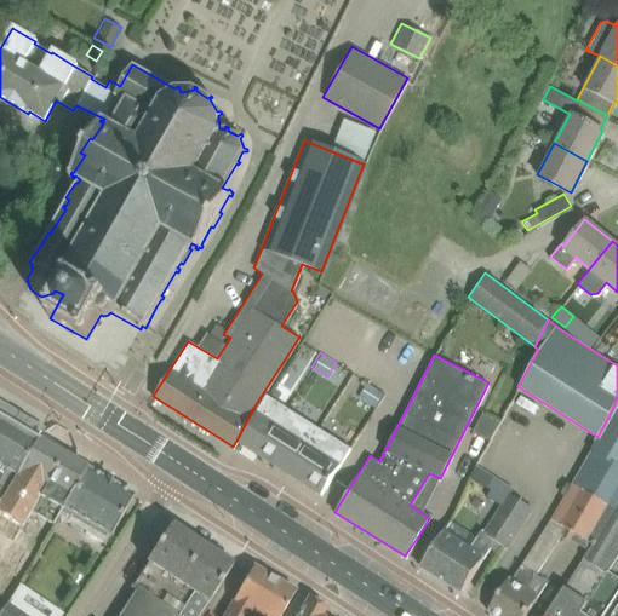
[(381,391),(365,381),(356,395),(372,404),(381,391)]
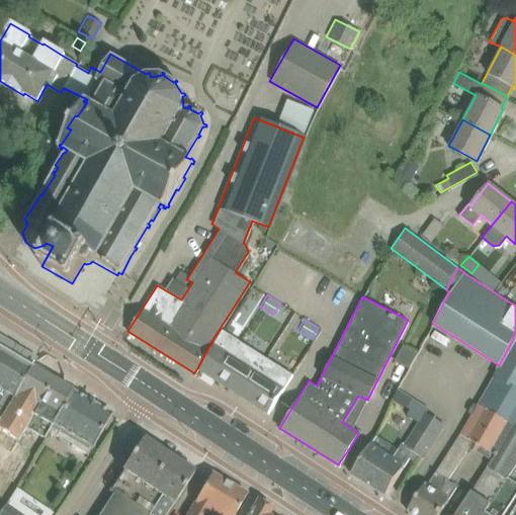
[(212,344),(197,368),(213,378),(239,340),(222,329),(212,344)]
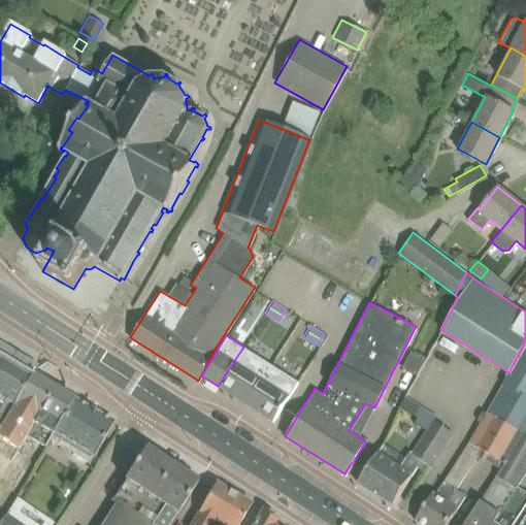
[(481,451),(498,461),(525,406),(525,339),(523,345),(508,372),(507,373),(469,444),(468,444),(434,495),(431,493),(414,520),(422,524),(445,524),(456,510),(455,509),(463,496),(454,491),(481,451)]
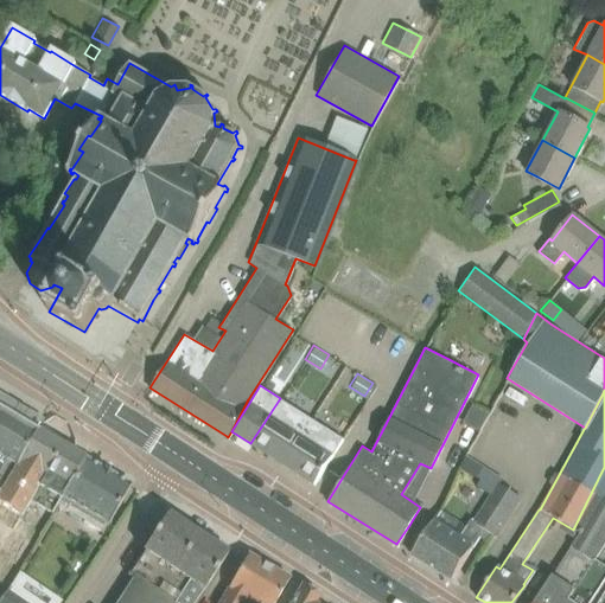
[(0,486),(36,429),(34,428),(39,421),(42,417),(0,392),(0,486)]
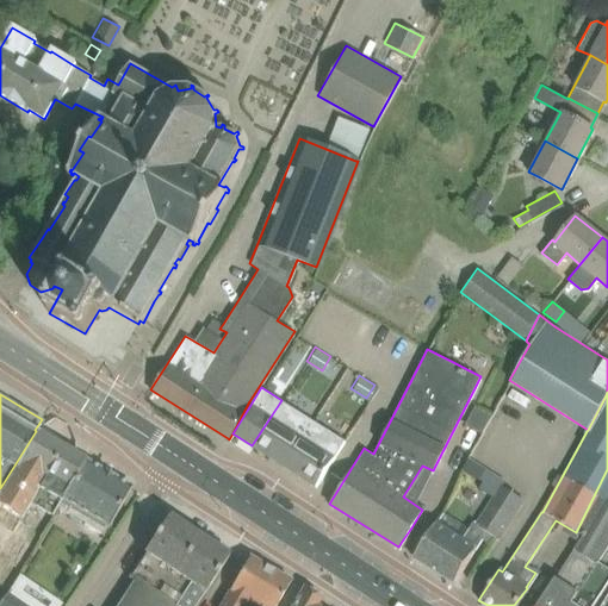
[(281,400),(252,445),(283,464),(311,419),(281,400)]
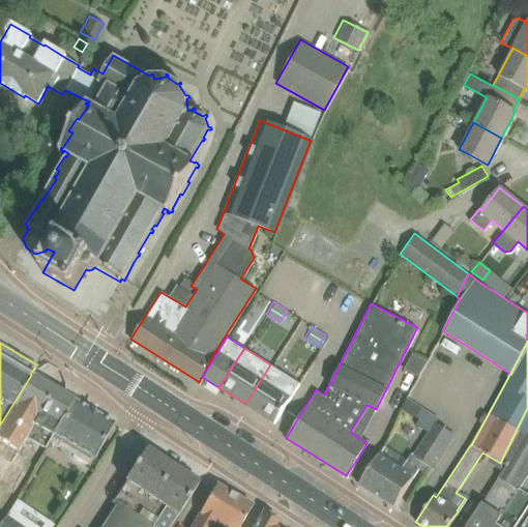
[(270,364),(245,404),(273,421),(289,397),(298,382),(270,364)]
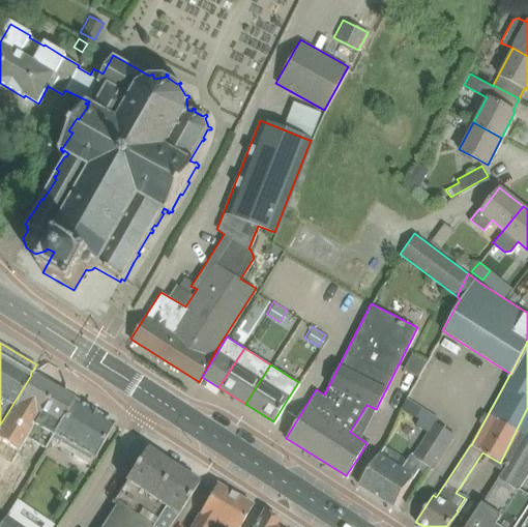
[(3,460),(7,462),(8,463),(24,436),(52,391),(54,387),(31,375),(0,425),(0,452),(5,456),(3,460)]
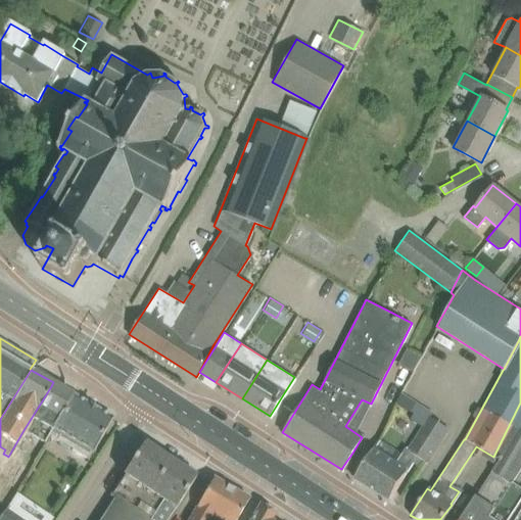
[(24,430),(42,441),(72,392),(70,392),(69,393),(65,391),(64,394),(51,386),(24,430)]
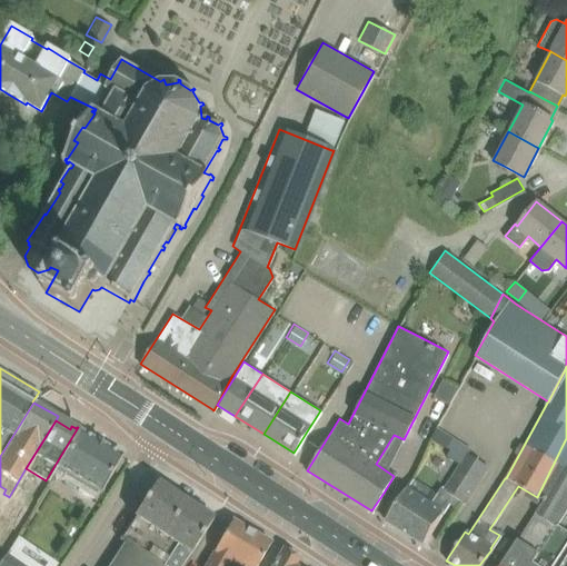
[(78,427),(51,472),(60,477),(65,468),(81,478),(77,487),(92,496),(98,488),(100,489),(121,453),(78,427)]
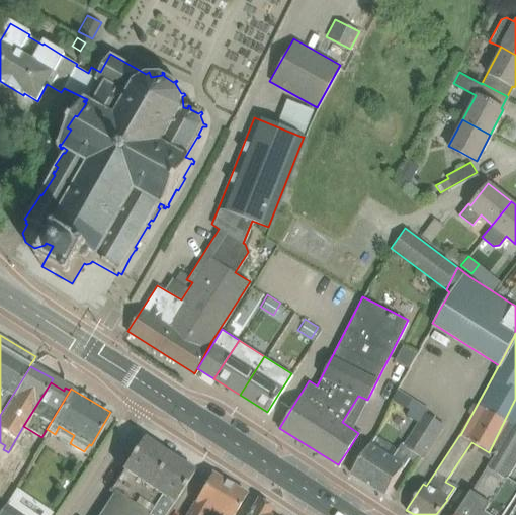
[(453,514),(500,514),(515,491),(515,483),(506,477),(511,467),(515,459),(515,399),(489,452),(493,454),(453,514)]
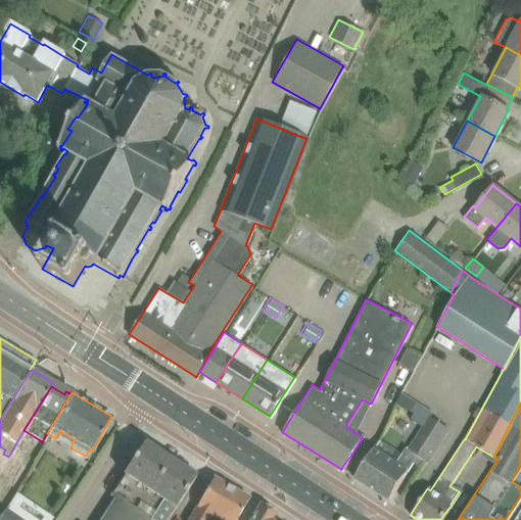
[(373,446),(352,477),(387,500),(412,461),(416,464),(421,457),(426,461),(447,428),(429,416),(409,448),(405,446),(400,452),(378,437),(373,446)]
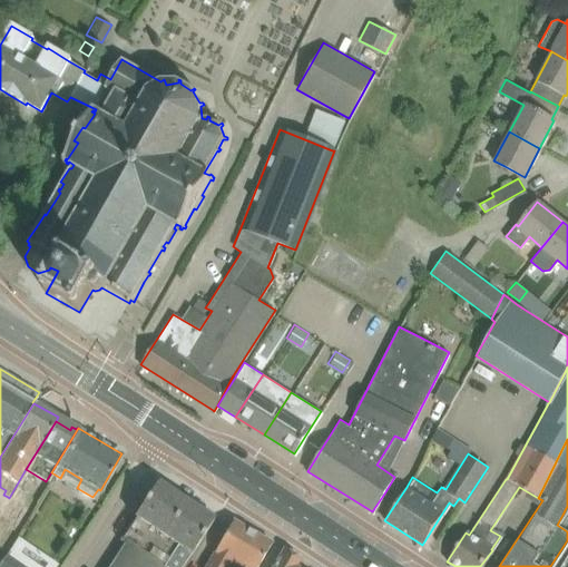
[(106,566),(179,566),(212,518),(184,499),(156,480),(118,538),(124,541),(106,566)]
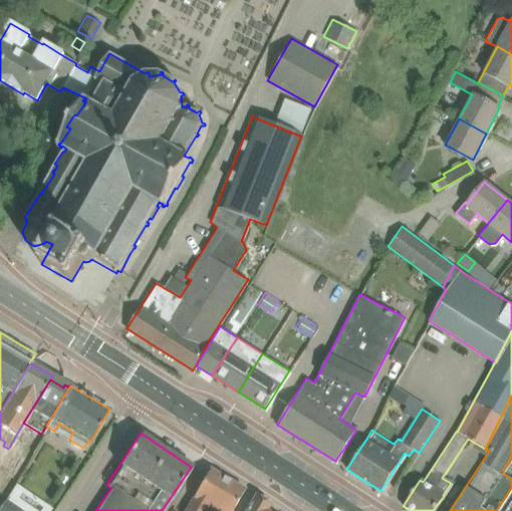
[(0,463),(18,473),(25,460),(7,450),(8,449),(7,448),(0,460),(0,463)]
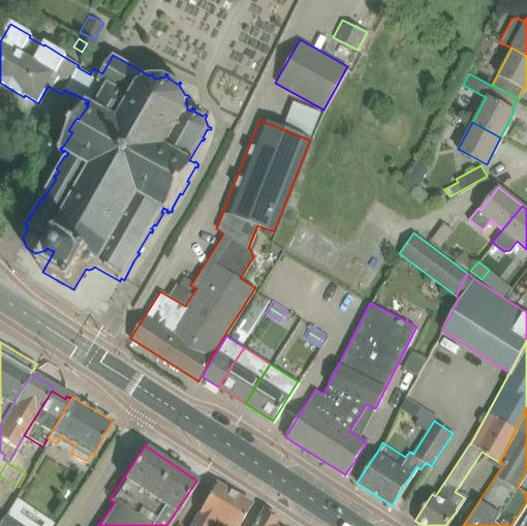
[(213,525),(215,523),(213,522),(214,520),(224,525),(236,525),(250,501),(215,481),(205,498),(188,525),(213,525)]
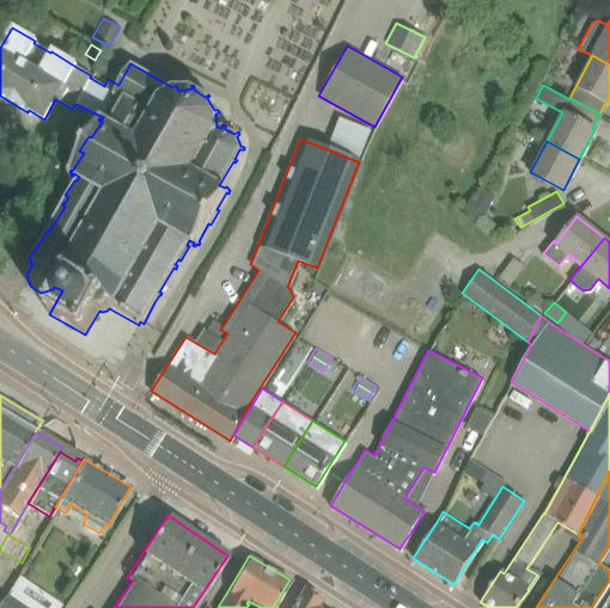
[(16,575),(4,594),(25,607),(38,589),(16,575)]
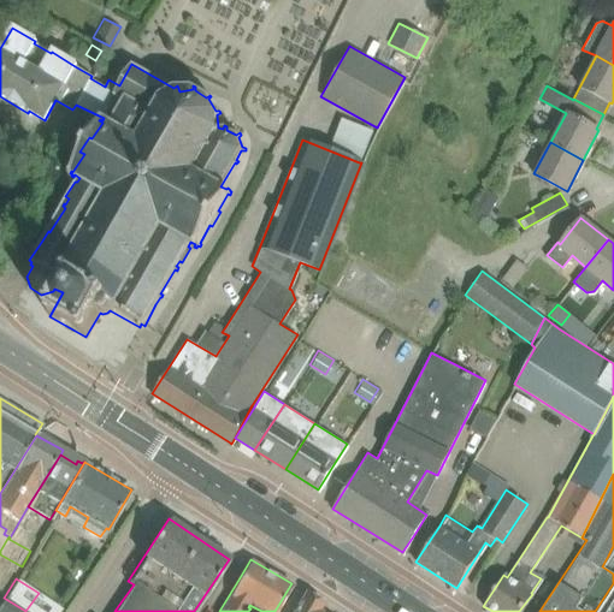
[(323,611),(318,610),(323,601),(305,590),(291,611),(323,611)]
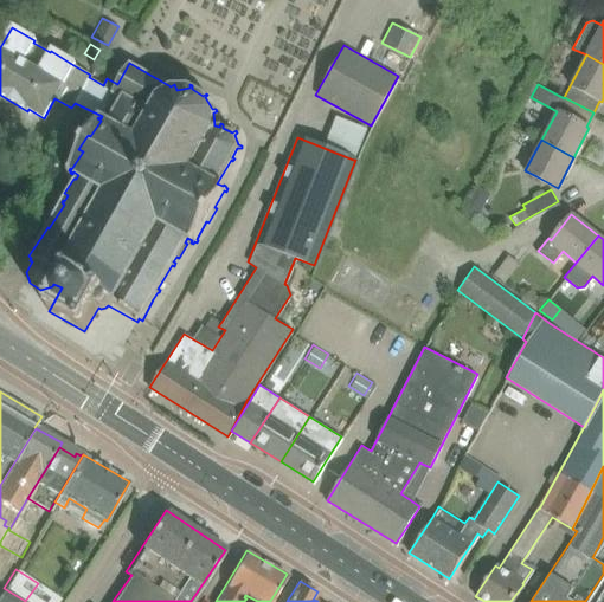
[(4,588),(0,593),(0,601),(26,601),(25,601),(4,588)]
